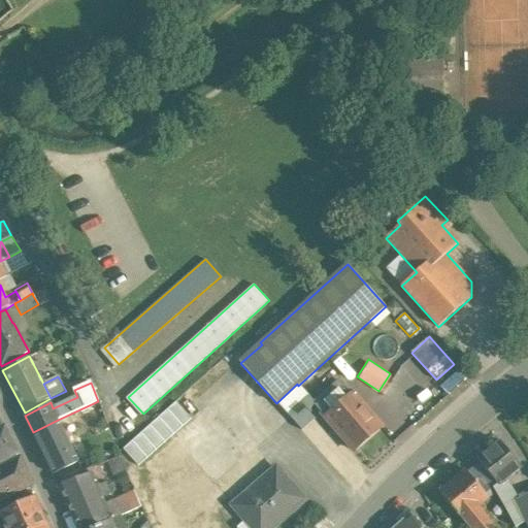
[(347,388),(336,397),(340,403),(325,417),(355,451),(383,427),(367,409),(353,392),(352,394),(347,388)]
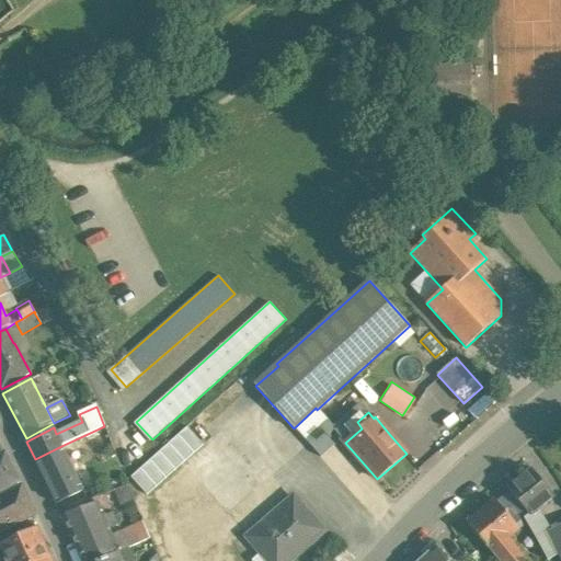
[(327,419),(305,438),(321,457),(334,445),(327,436),(335,428),(327,419)]
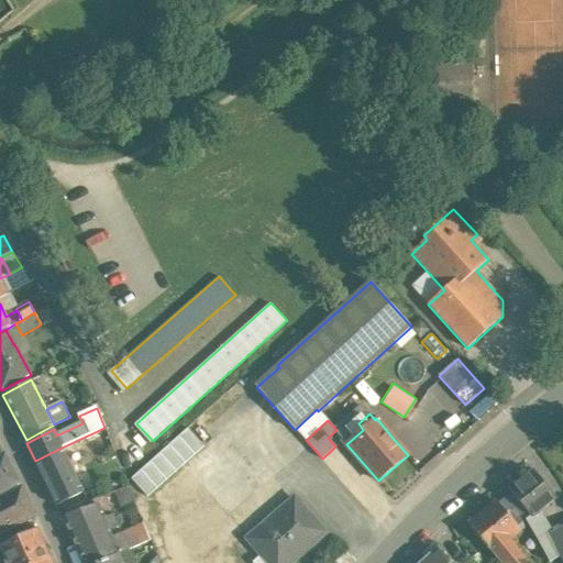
[(187,429),(133,475),(150,495),(205,448),(187,429)]
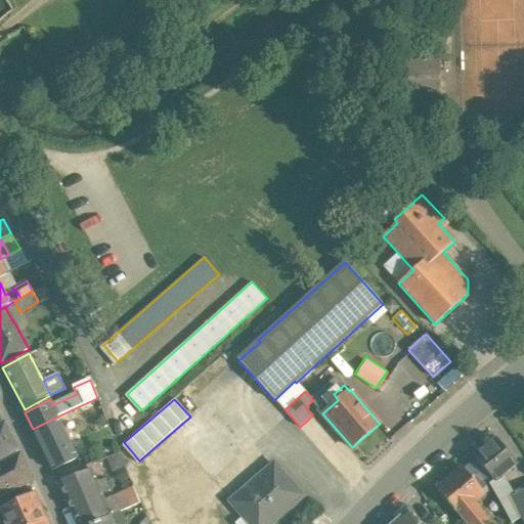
[(78,457),(57,417),(33,429),(53,471),(78,457)]
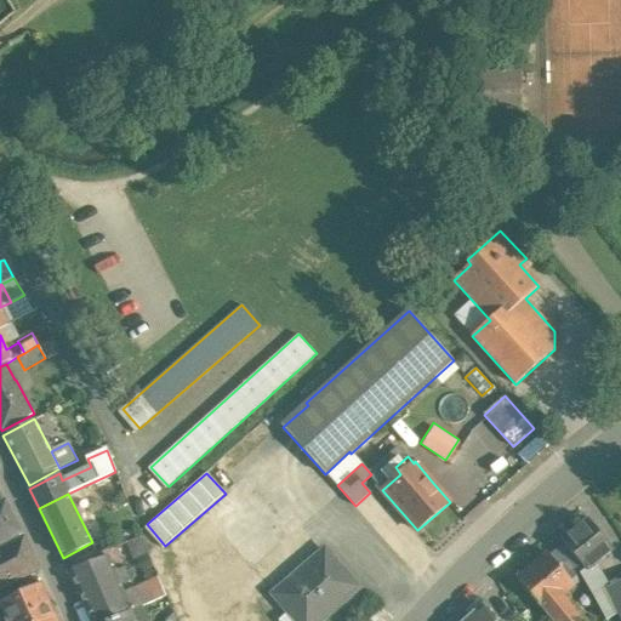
[(6,502),(0,505),(0,546),(22,534),(6,502)]
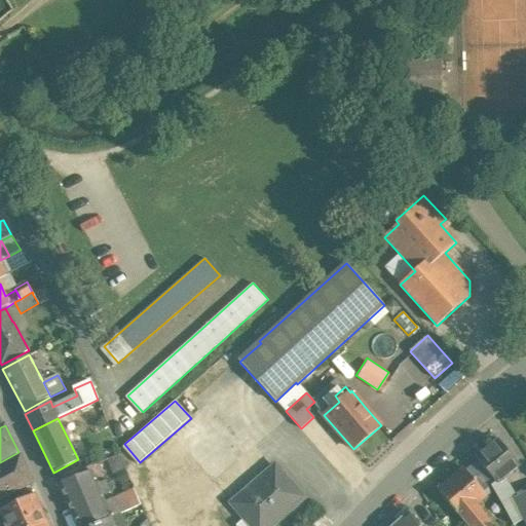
[(515,497),(503,479),(520,465),(498,440),(476,457),(481,464),(496,482),(491,486),(493,489),(514,525),(525,519),(525,518),(525,517),(515,498),(515,497)]
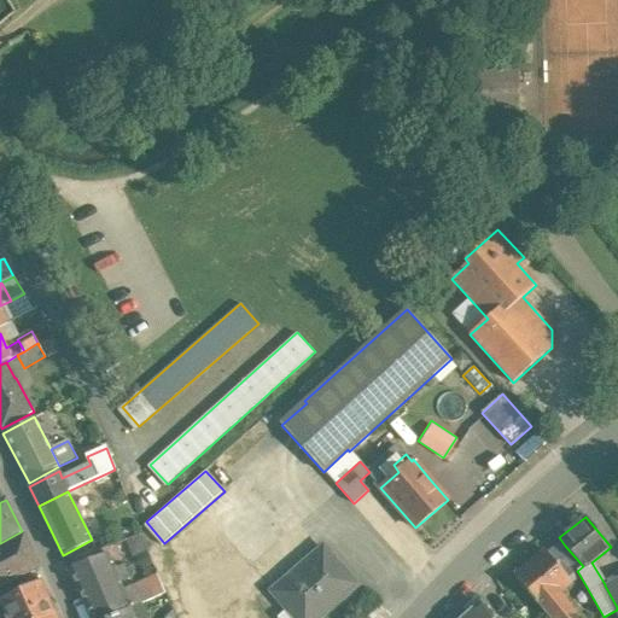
[(24,535),(0,547),(0,586),(39,567),(24,535)]
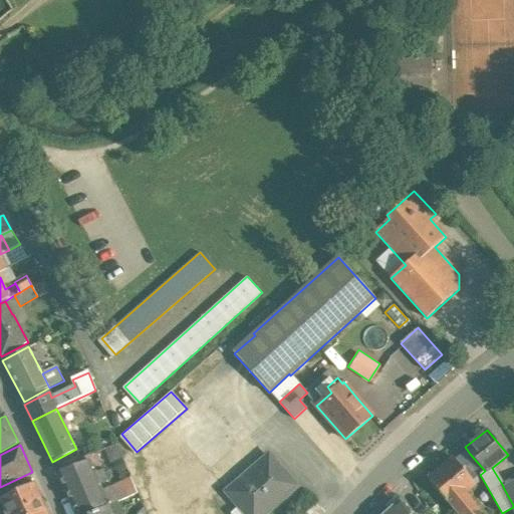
[(485,471),(470,454),(458,464),(475,484),(482,478),(480,475),(485,471)]
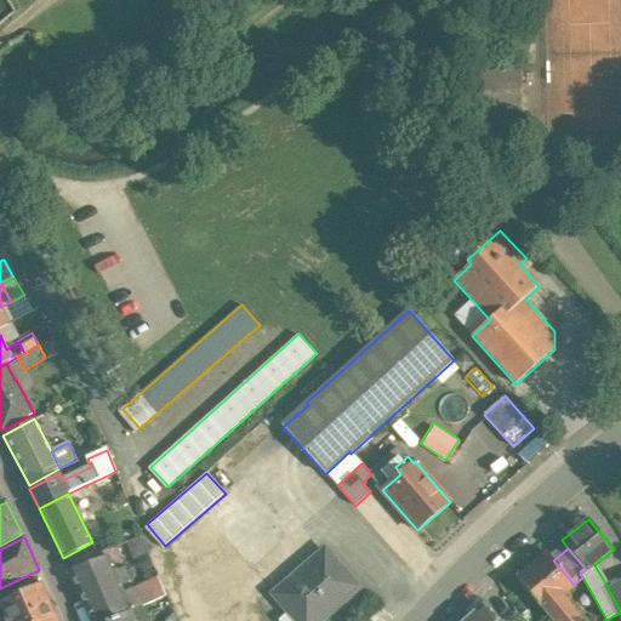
[(325,552),(275,594),(297,620),(318,620),(357,588),(325,552)]
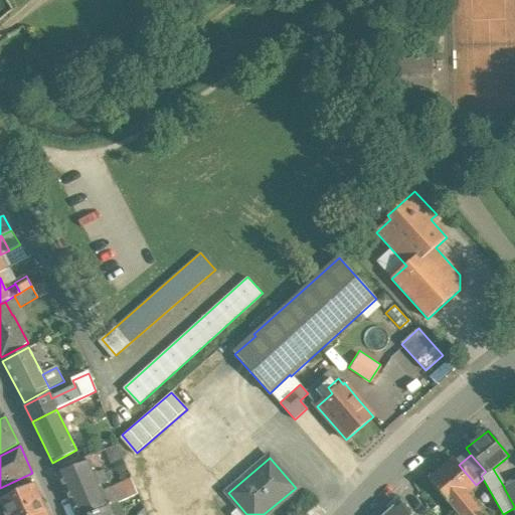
[(454,458),(428,479),(452,507),(452,506),(459,514),(484,514),(467,494),(477,486),(459,465),(454,458)]
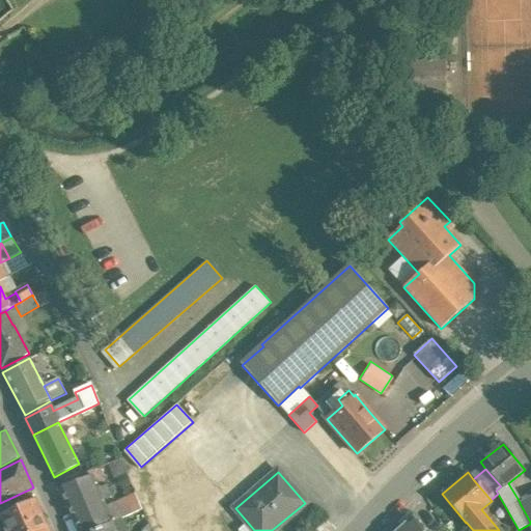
[(92,475),(59,487),(78,530),(91,530),(112,523),(99,490),(92,475)]
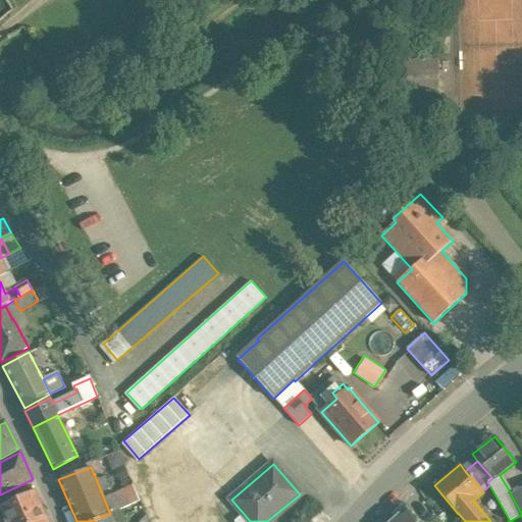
[(118,483),(109,487),(105,478),(97,481),(110,514),(119,511),(140,502),(129,478),(118,483)]
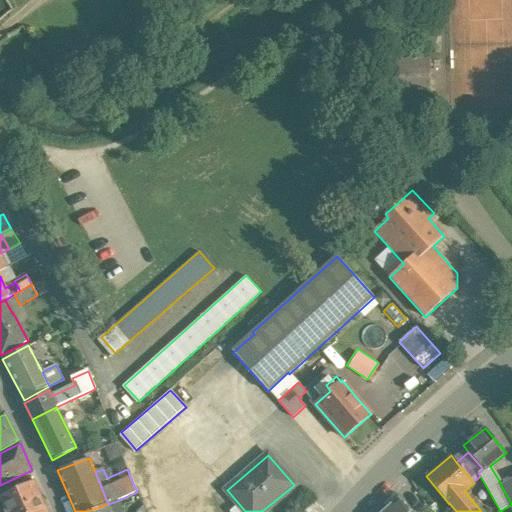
[(511,478),(501,484),(501,485),(511,503),(511,504),(511,505),(511,508),(511,509),(511,510),(511,478)]
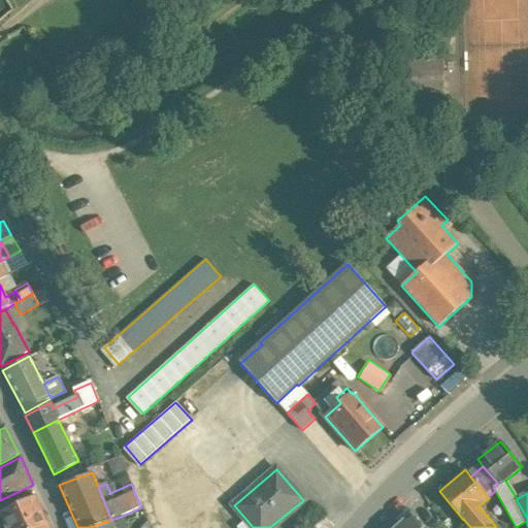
[(35,497),(0,514),(5,527),(41,527),(47,526),(35,497)]
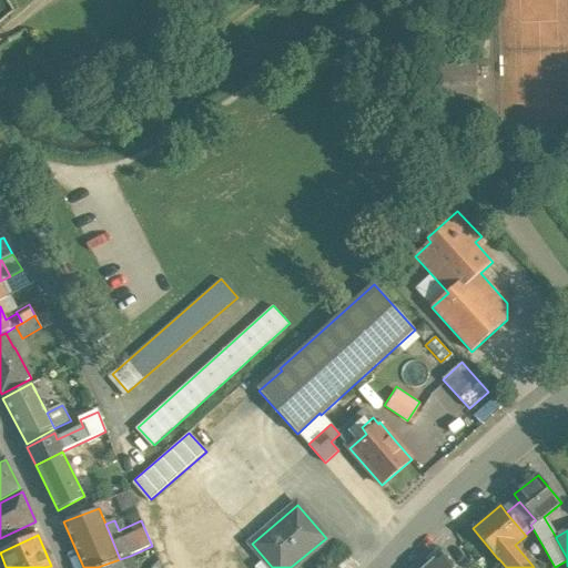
[(454,567),(442,554),(424,567),(454,567)]
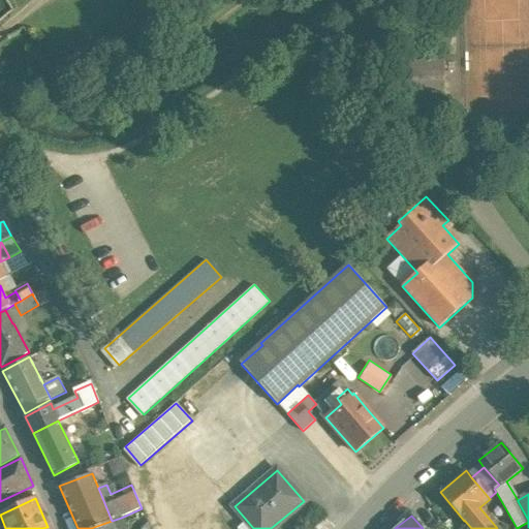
[(91,528),(125,528),(121,518),(112,521),(91,528)]
